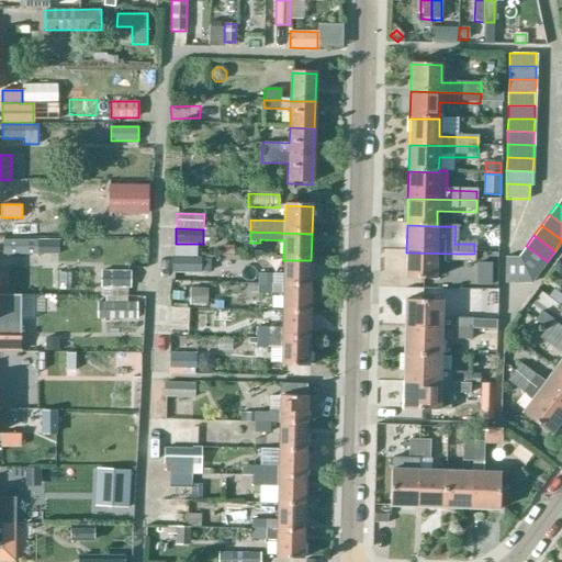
[(2,239),(1,254),(37,254),(37,253),(37,239),(2,239)]
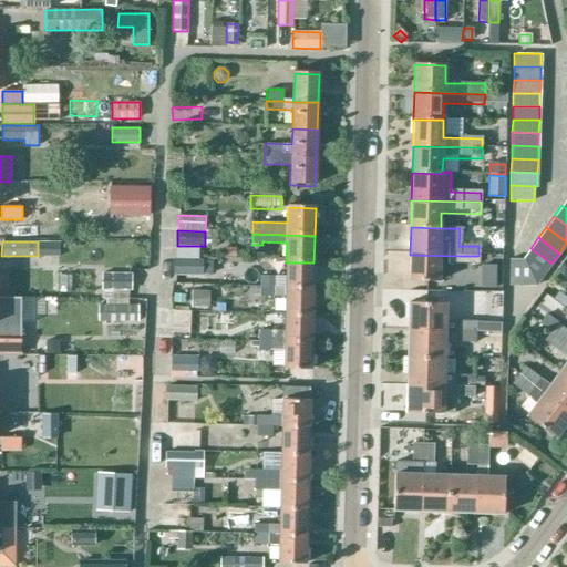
[(531,248),(523,259),(535,287),(552,264),(531,248)]
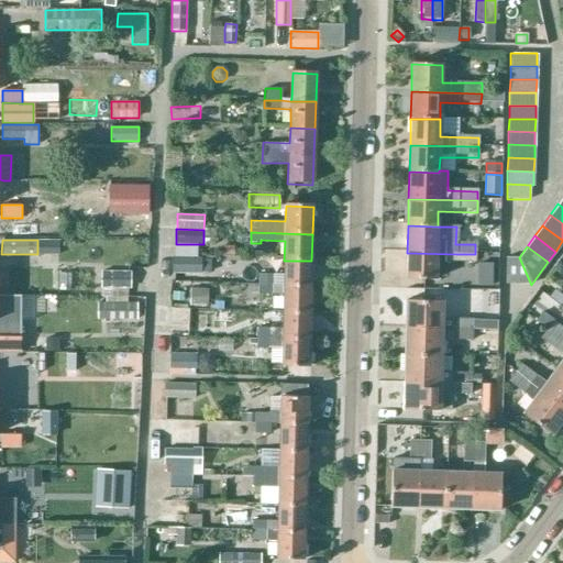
[(456,254),(407,253),(407,280),(437,280),(437,264),(455,264),(475,264),(475,254),(456,254)]
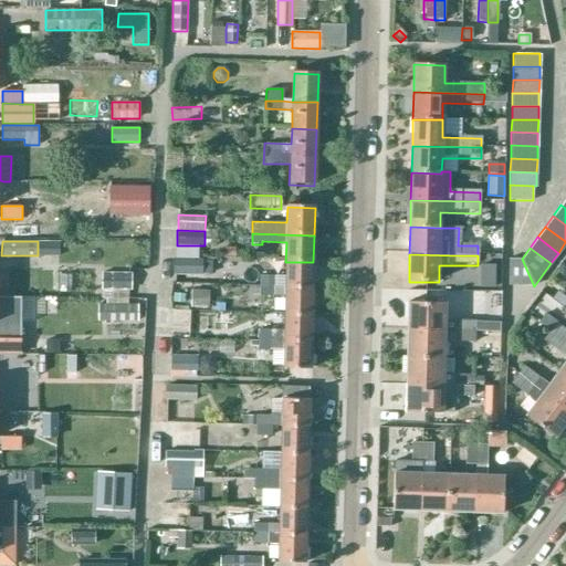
[(174,274),(202,275),(203,259),(174,258),(174,274)]
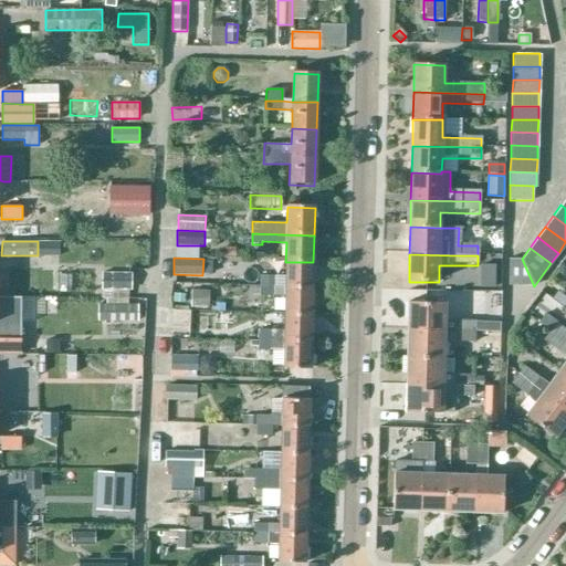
[(507,285),(534,286),(522,259),(509,259),(507,285)]
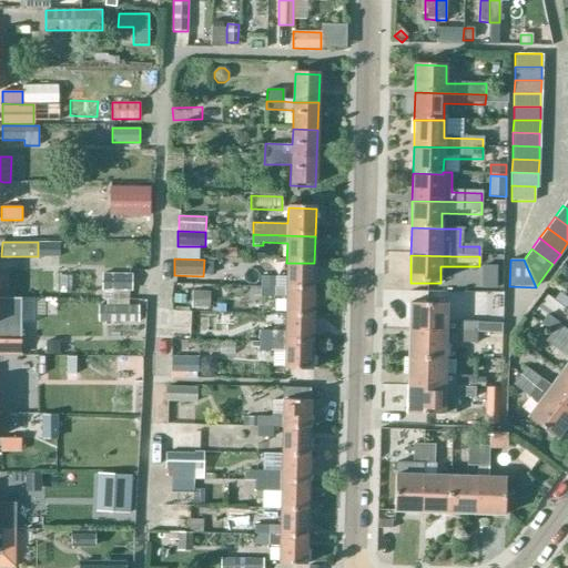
[(260,288),(314,291),(314,263),(286,263),(286,277),(260,276),(260,288)]
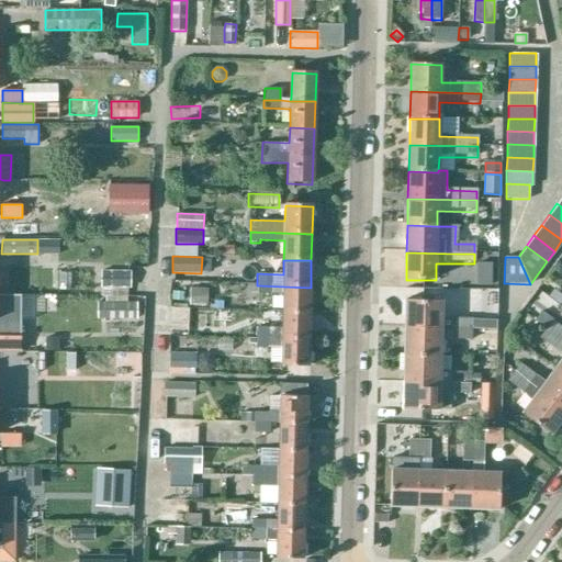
[(480,262),(480,284),(492,284),(492,262),(480,262)]
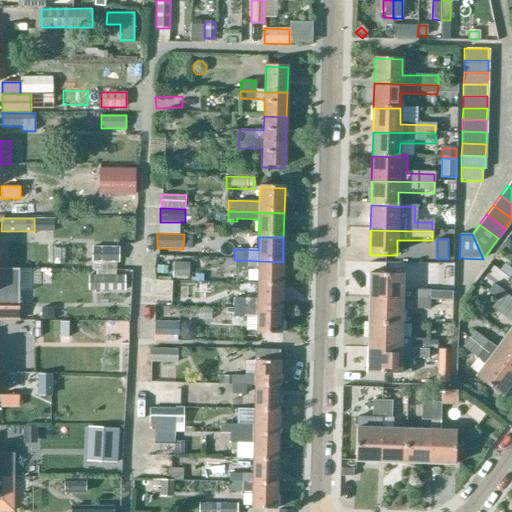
[(92,246),(92,262),(119,262),(119,247),(92,246)]
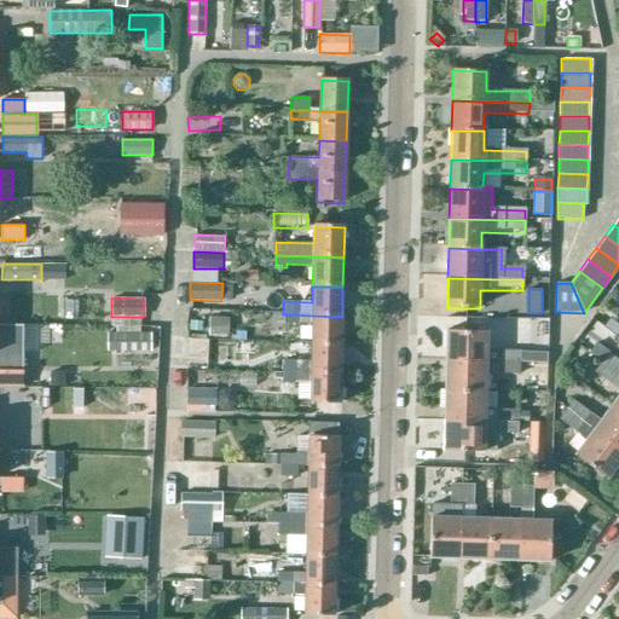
[(342,317),(283,314),(282,323),(311,323),(311,345),(341,346),(342,317)]
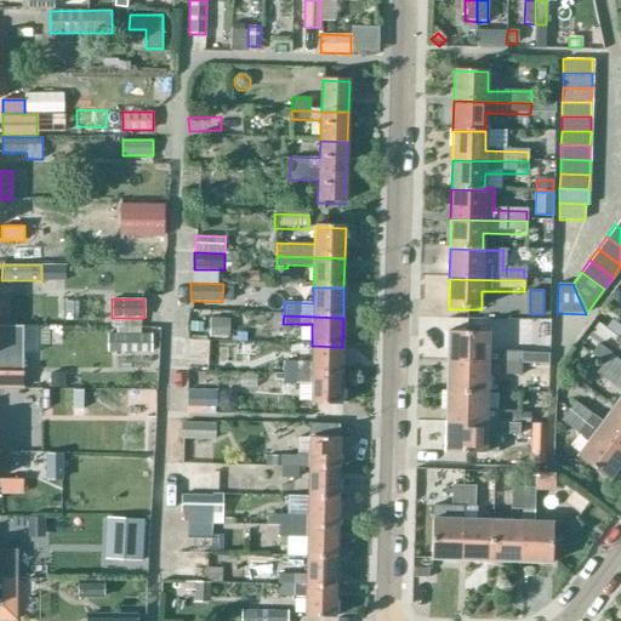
[(209,317),(209,340),(228,340),(228,317),(209,317)]
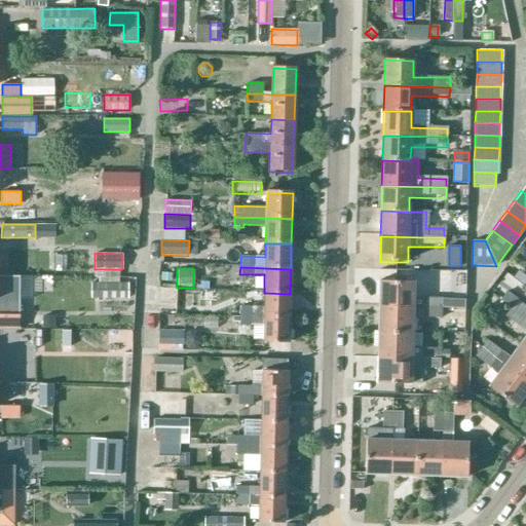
[(0,328),(20,329),(20,314),(16,314),(16,299),(19,299),(19,298),(16,298),(16,277),(19,277),(19,275),(0,275),(0,328)]
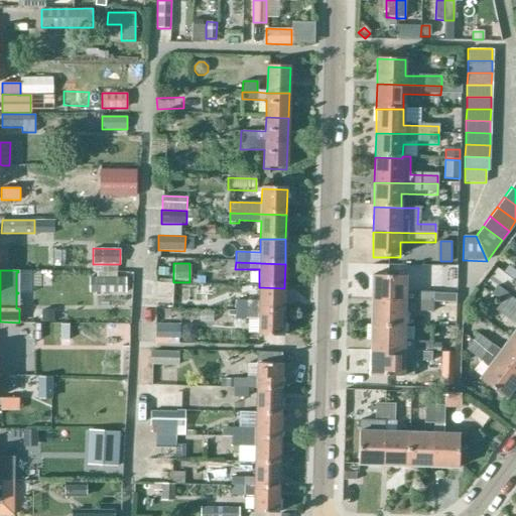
[(90,277),(90,292),(126,292),(126,277),(90,277)]
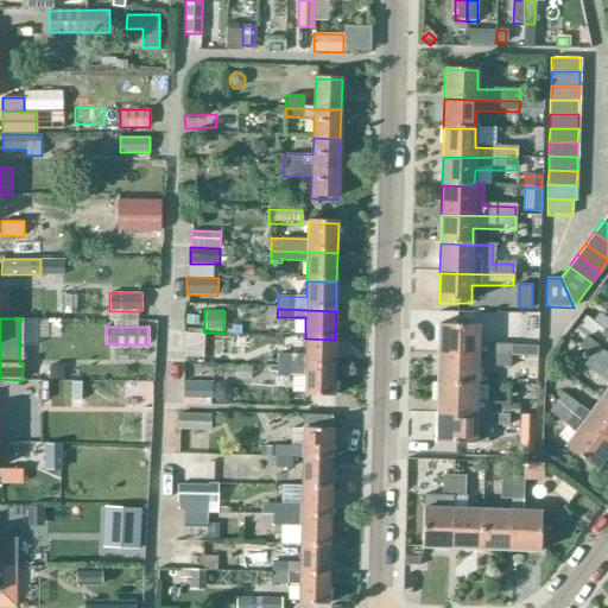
[(438,327),(437,356),(476,358),(476,356),(487,358),(488,347),(477,347),(477,328),(438,327)]
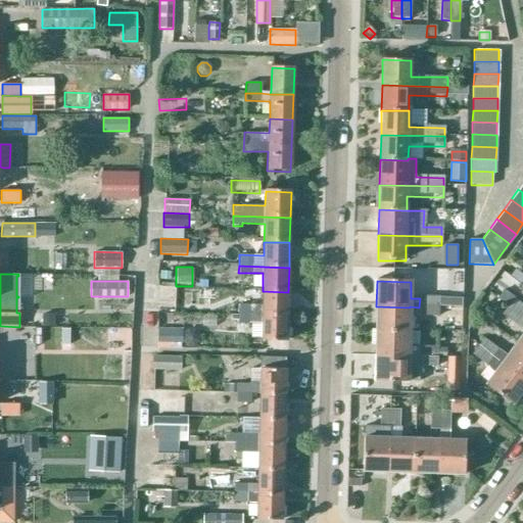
[(237,316),(287,317),(288,292),(263,291),(262,304),(237,303),(237,305),(237,316)]
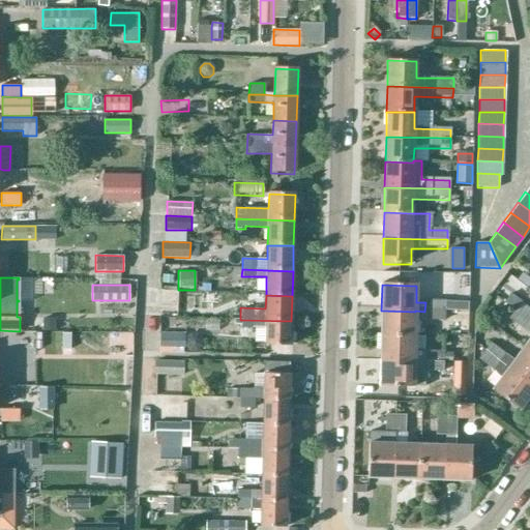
[(514,310),(513,311),(529,323),(529,307),(521,301),(514,310)]
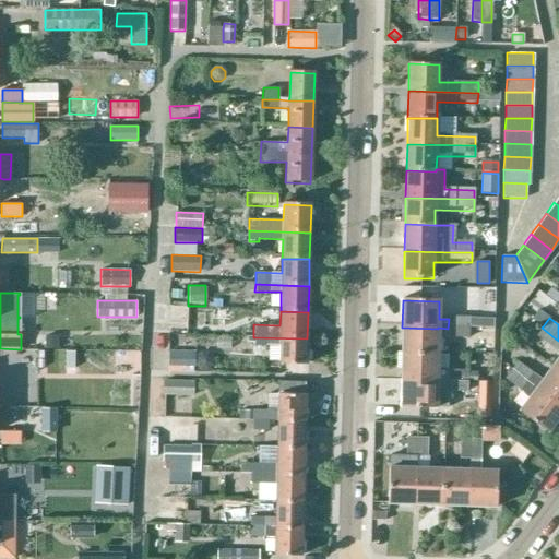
[(468,329),(468,320),(449,319),(448,329),(468,329)]
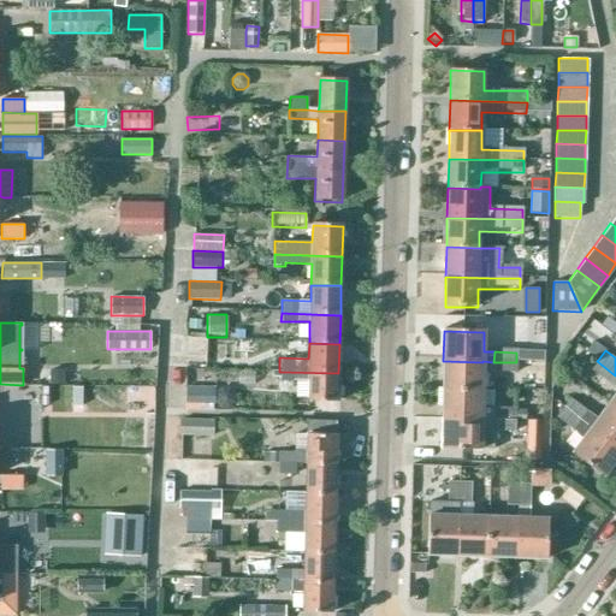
[(531,353),(531,363),(544,363),(545,353),(531,353)]
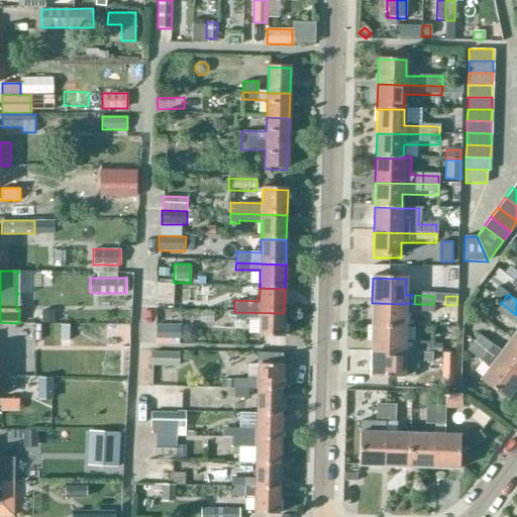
[(433,304),(414,304),(405,303),(405,304),(372,303),(371,327),(405,328),(405,313),(433,314),(433,304)]
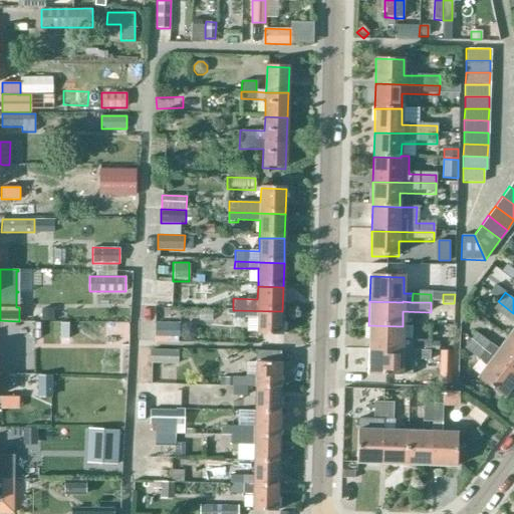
[(513,325),(505,337),(513,343),(513,313),(498,301),(493,308),(513,323),(513,325)]
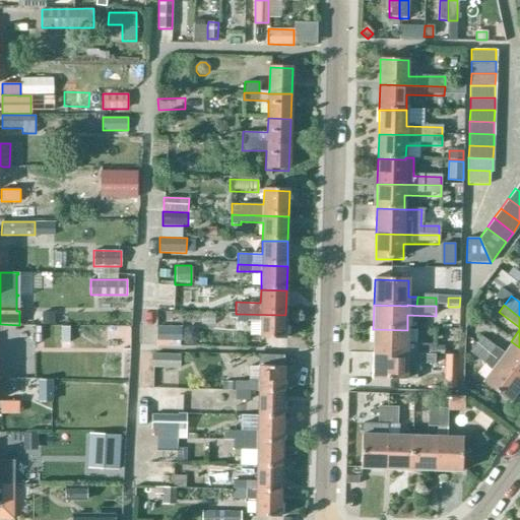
[(43,313),(43,325),(56,325),(56,313),(43,313)]
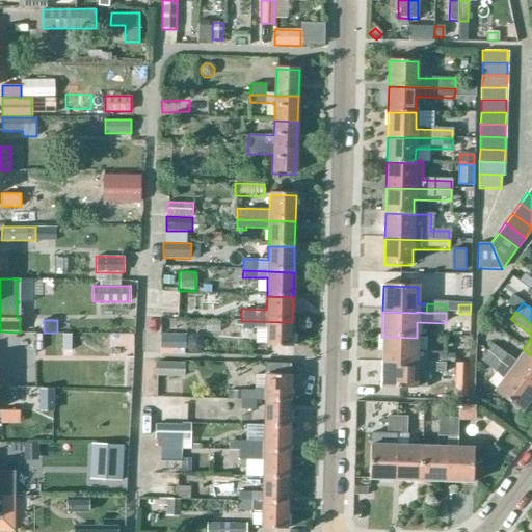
[(292,322),(241,321),(241,328),(266,329),(265,348),(291,348),(292,322)]
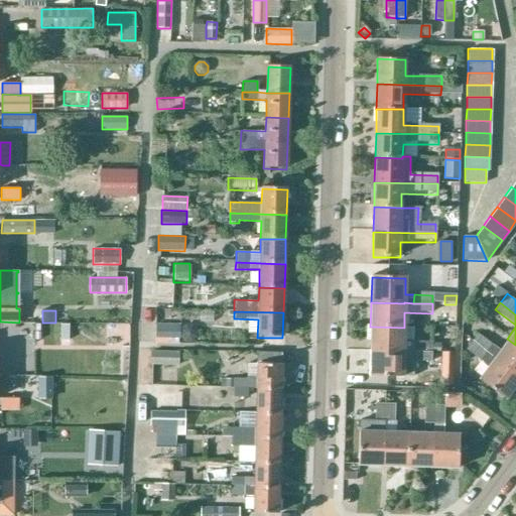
[(103,335),(103,325),(86,324),(86,334),(103,335)]
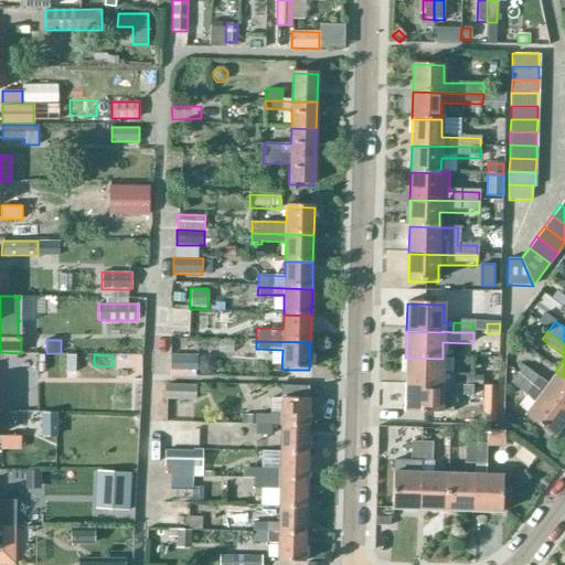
[(170,370),(198,371),(198,354),(170,354),(170,370)]
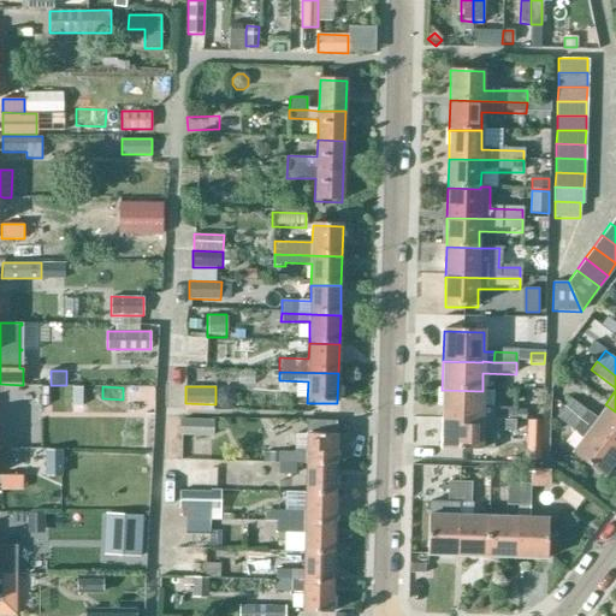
[(217,395),(217,403),(221,408),(229,408),(235,403),(235,395),(229,390),(221,390),(217,395)]
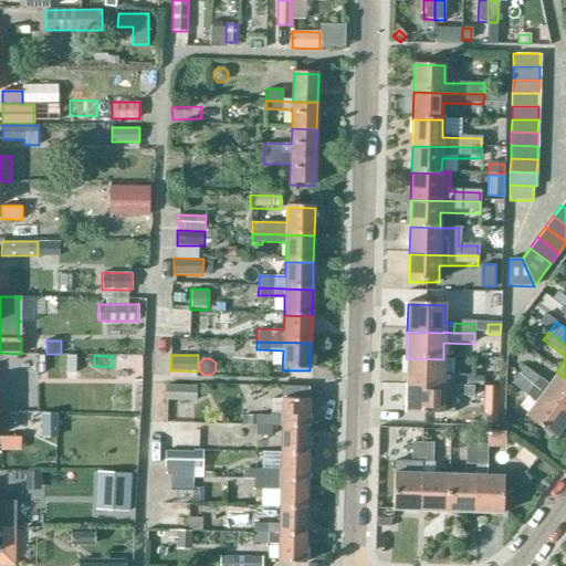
[(405,386),(473,387),(482,388),(482,378),(442,377),(443,359),(406,358),(405,386)]
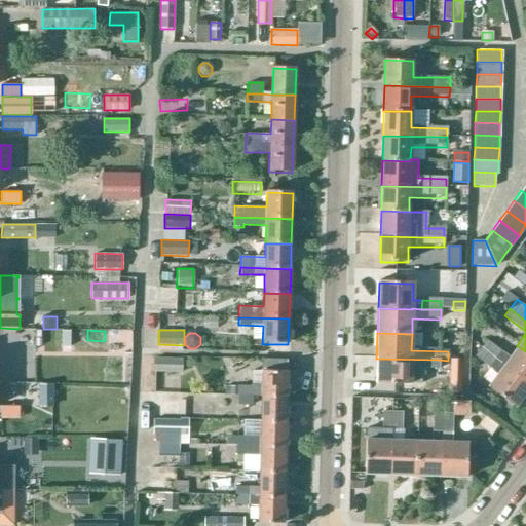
[(479,348),(525,383),(525,351),(517,345),(509,357),(486,340),(479,348)]
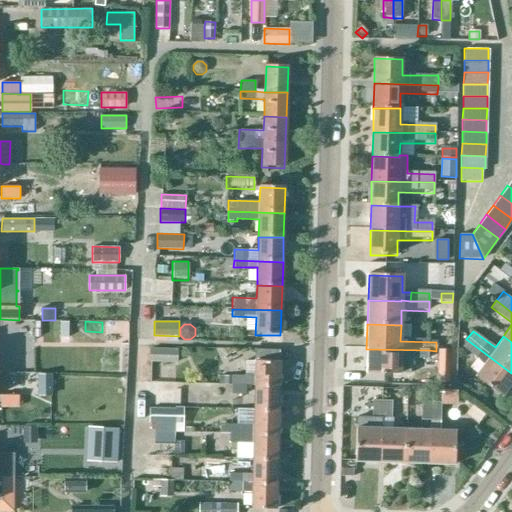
[(511,381),(511,373),(466,339),(461,346),(484,363),(474,376),(501,397),(511,381)]
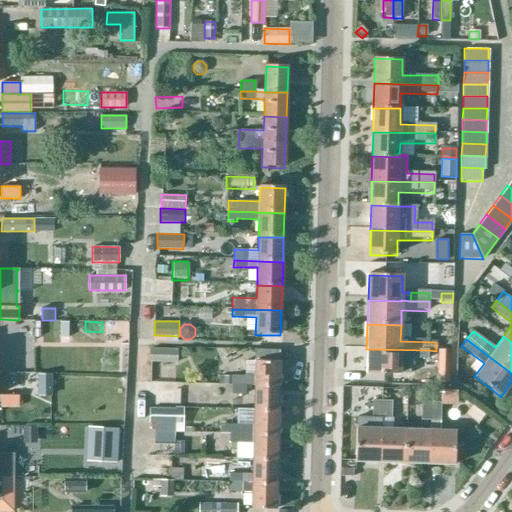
[(149,361),(177,362),(178,349),(149,348),(149,361)]
